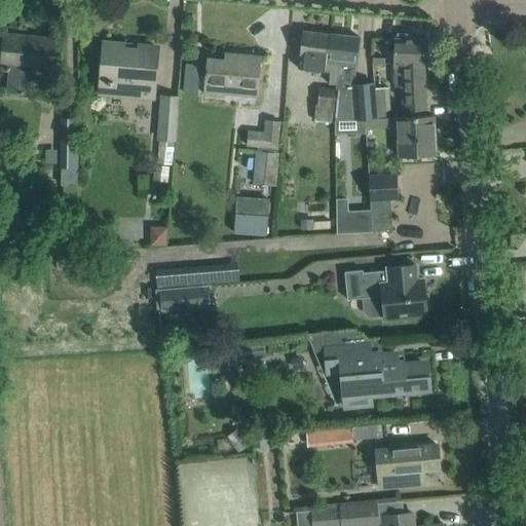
[(326,71),(331,34),(302,31),(298,68),(326,71)]
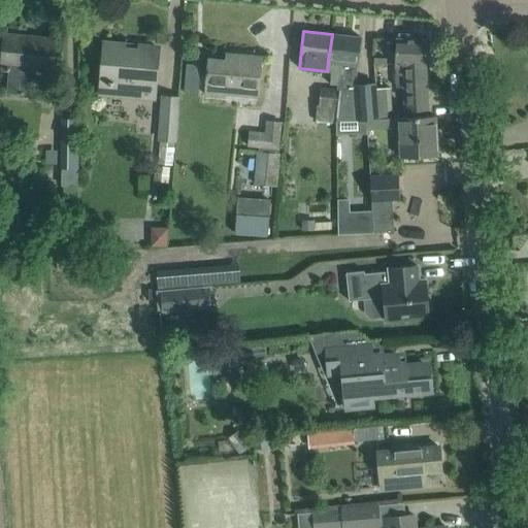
[(3,45),(1,66),(1,70),(9,71),(7,92),(29,94),(32,66),(53,68),(56,37),(8,33),(7,45),(3,45)]
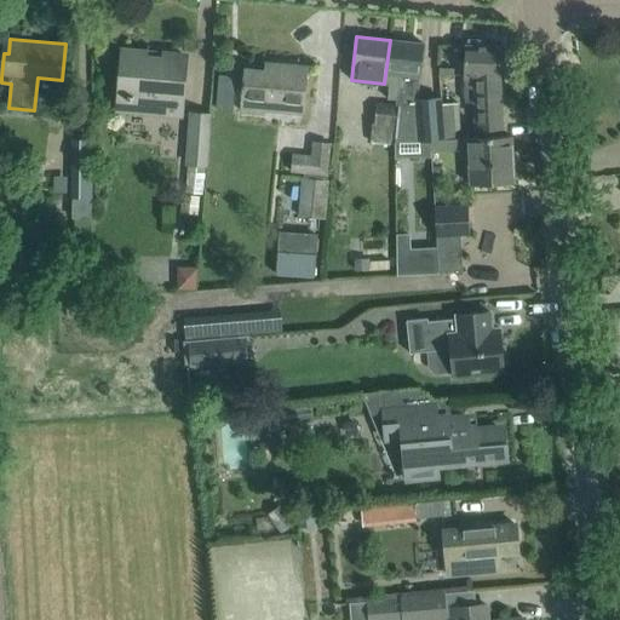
[(424,44),(390,40),(384,84),(389,85),(388,98),(396,99),(396,104),(417,108),(418,99),(424,44)]
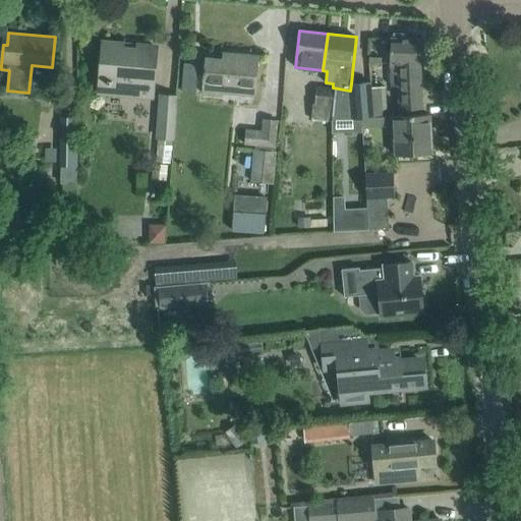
[(104,42),(102,62),(99,95),(151,100),(154,67),(156,47),(135,45),(135,48),(124,47),(125,38),(124,38),(123,44),(104,42)]
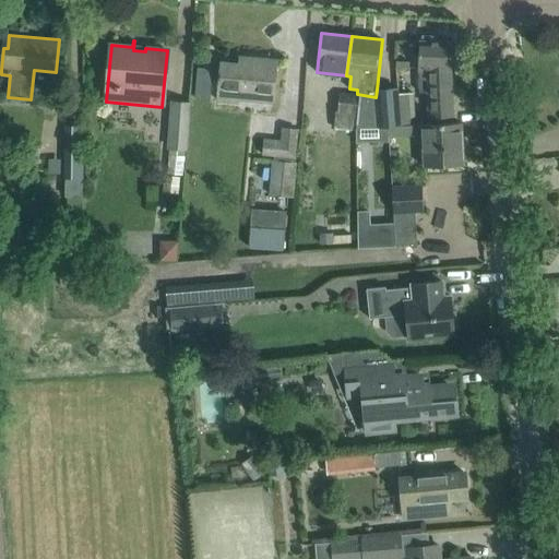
[(419,62),(419,69),(419,92),(428,92),(429,125),(454,122),(452,70),(453,42),(419,40),(419,62)]
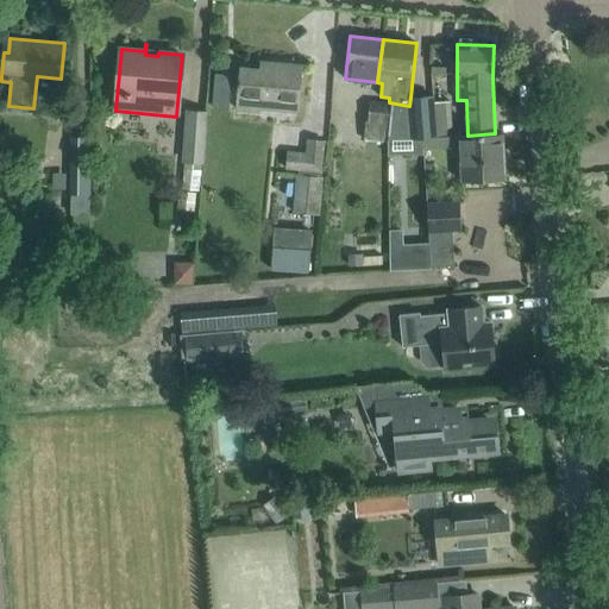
[(238,80),(237,85),(236,102),(255,104),(255,105),(297,110),(301,67),(261,63),(261,70),(240,69),(240,80),(238,80)]
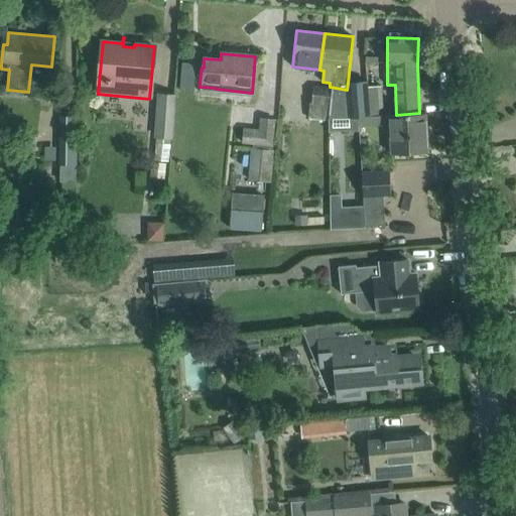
[(364,82),(348,83),(347,118),(366,116),(364,82)]
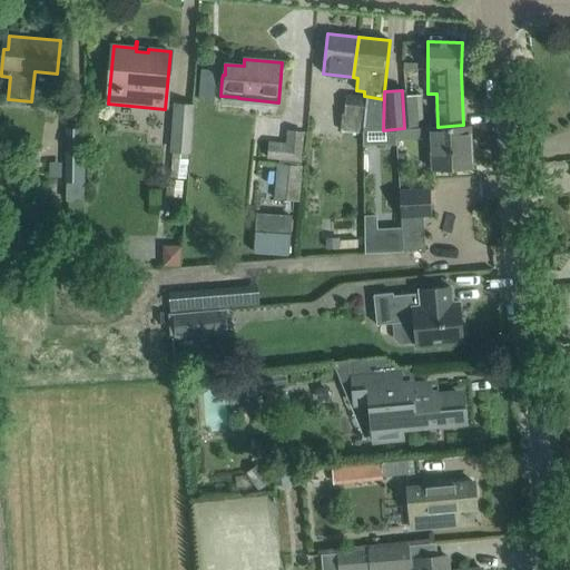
[(346,95),(343,131),(362,131),(364,97),(346,95)]
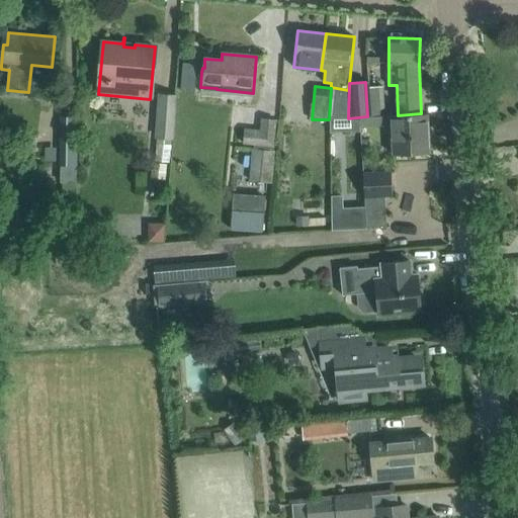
[(158,93),(157,161),(169,162),(170,93),(158,93)]
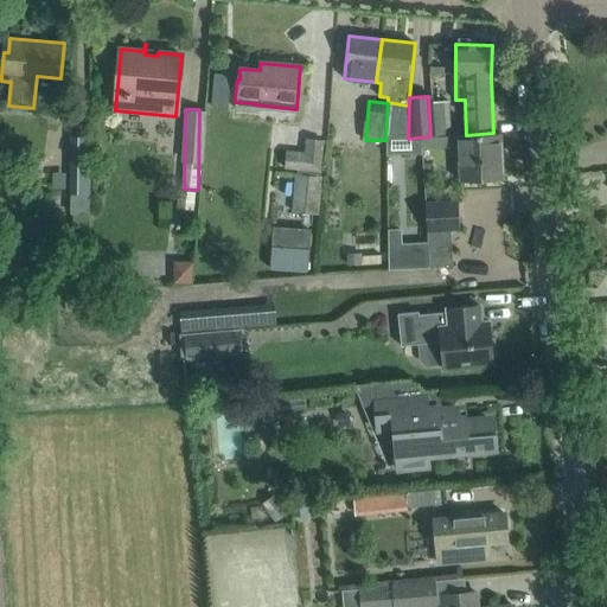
[(449,120),(434,121),(435,136),(451,135),(449,120)]
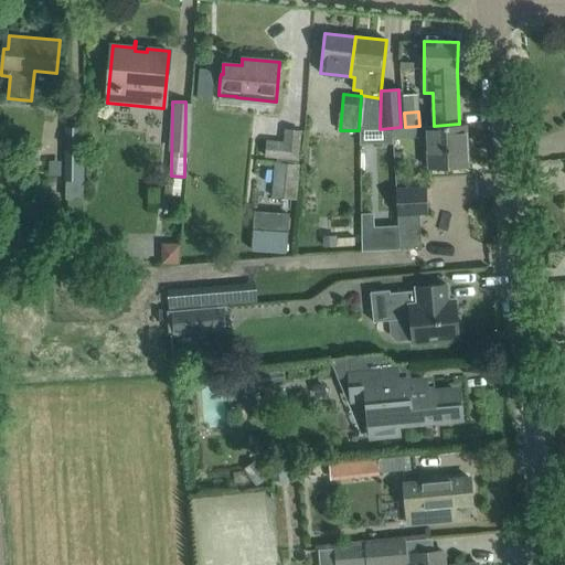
[(427,137),(428,169),(468,167),(466,127),(466,124),(459,124),(434,126),(419,126),(405,128),(393,128),(394,139),(427,137)]
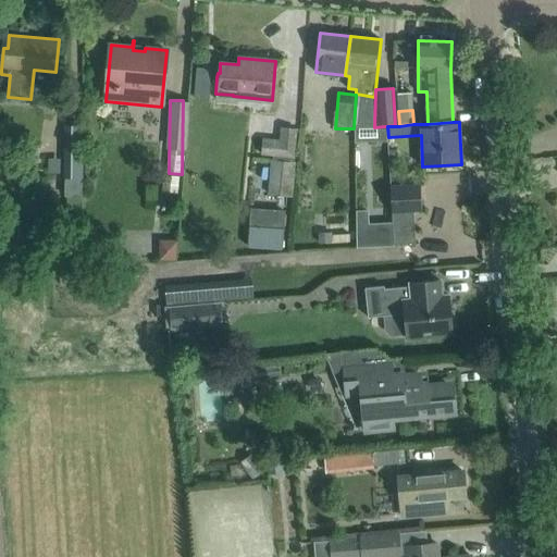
[(67,125),(66,159),(48,158),(48,173),(63,173),(63,178),(65,178),(64,197),(81,197),(82,125),(67,125)]
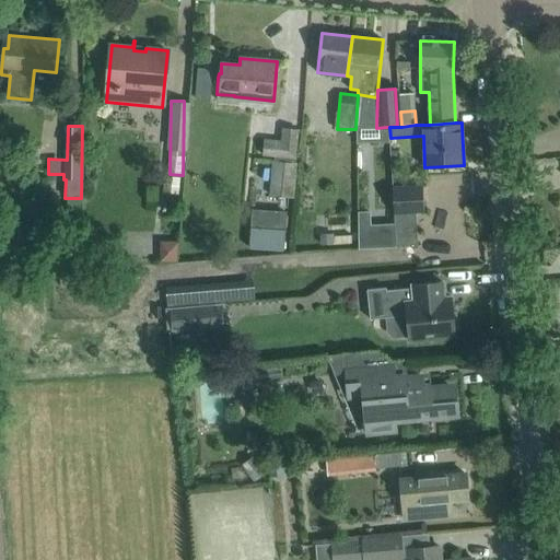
[(265,140),(263,156),(295,160),(299,130),(283,129),(282,142),(265,140)]
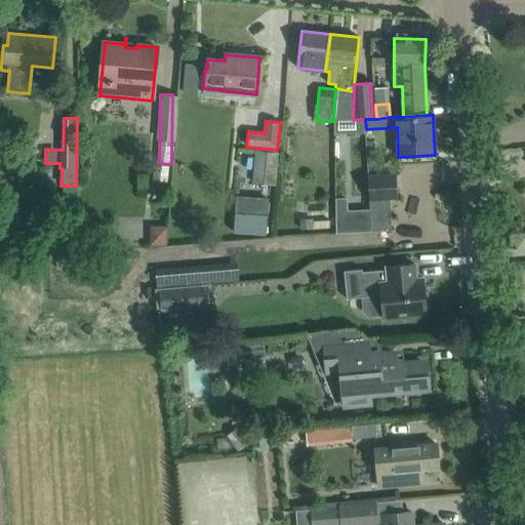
[(252,184),(275,186),(278,153),(255,151),(252,184)]
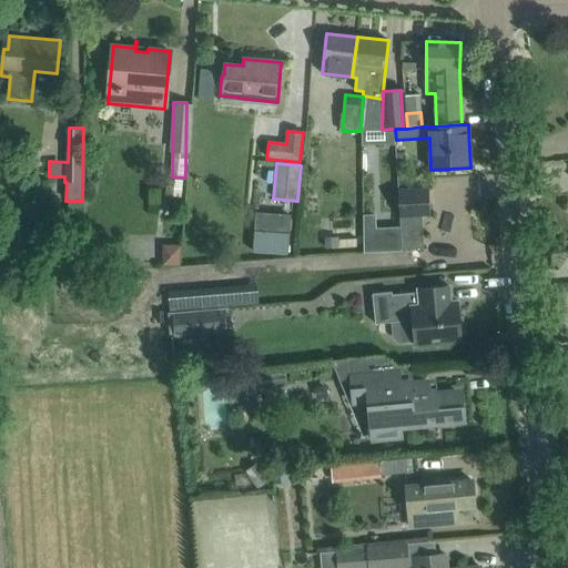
[(183,180),(165,179),(164,196),(182,198),(183,180)]
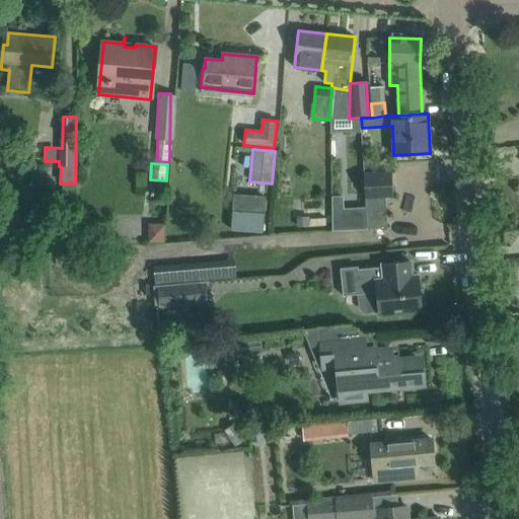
[(392,172),(364,173),(366,208),(366,212),(367,227),(387,226),(385,198),(393,197),(392,172)]
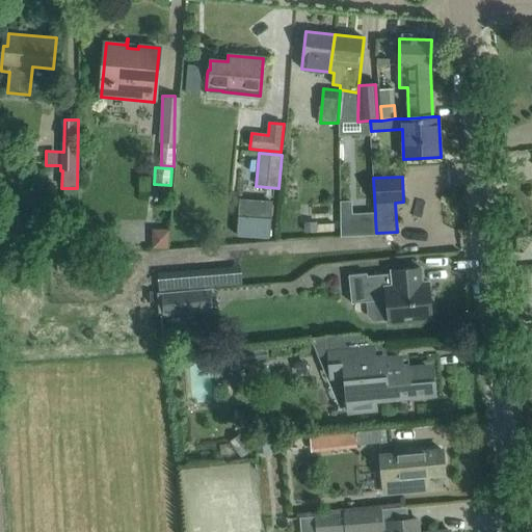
[(271,202),(241,200),(240,216),(270,218),(271,202)]
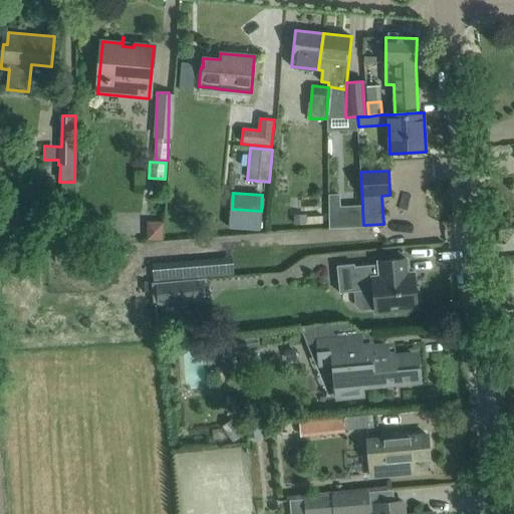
[(338,194),(328,195),(329,229),(363,227),(363,225),(362,210),(362,206),(339,207),(338,194)]
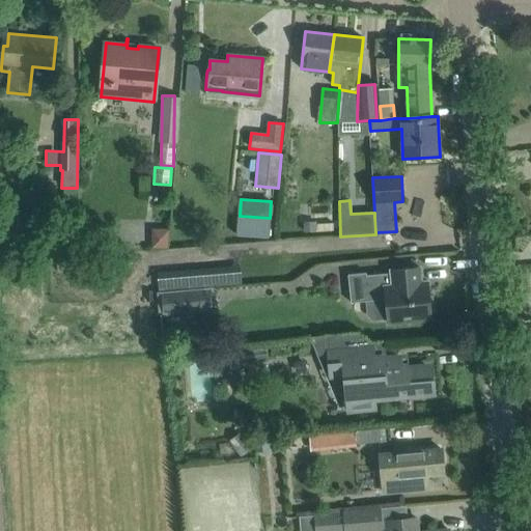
[(422,292),(419,267),(391,270),(391,273),(366,275),(366,272),(347,274),(350,302),(366,300),(366,313),(372,316),(385,316),(386,323),(412,319),(411,315),(431,313),(428,292),(422,292)]
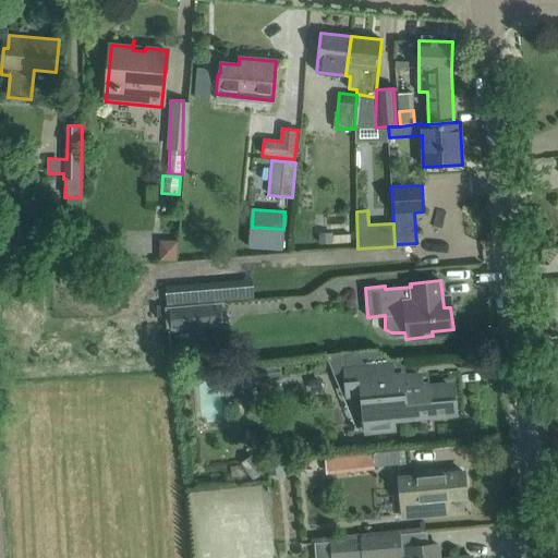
[(220,304),(173,308),(174,328),(221,324),(220,304)]
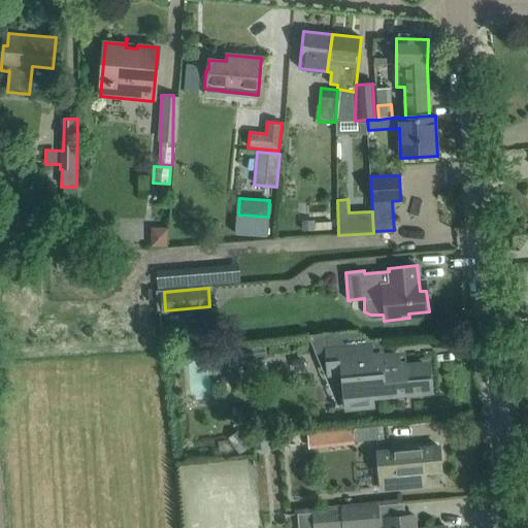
[(362,334),(355,331),(308,335),(325,374),(327,374),(327,375),(341,373),(344,407),(370,405),(370,399),(391,393),(428,390),(428,377),(431,376),(426,365),(402,367),(397,354),(381,355),(380,339),(375,340),(374,340),(370,340),(362,334)]
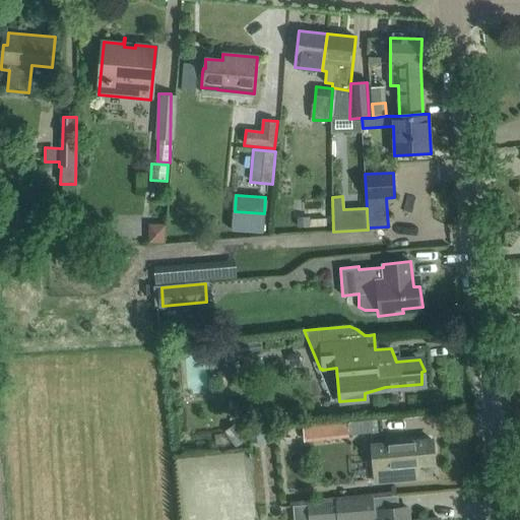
[(260,339),(218,343),(219,356),(262,352),(260,339)]
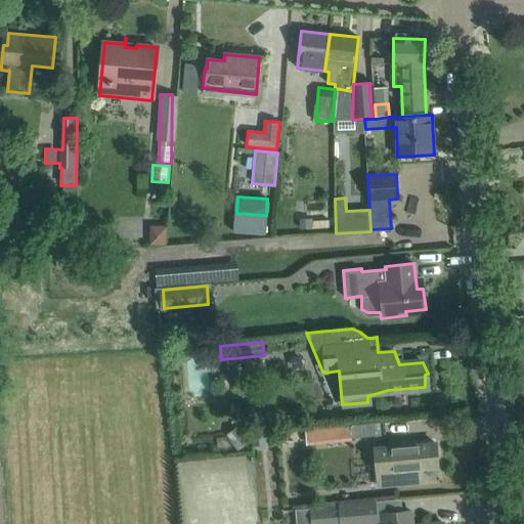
[(352,438),(376,436),(375,423),(306,429),(307,445),(352,440),(352,438)]
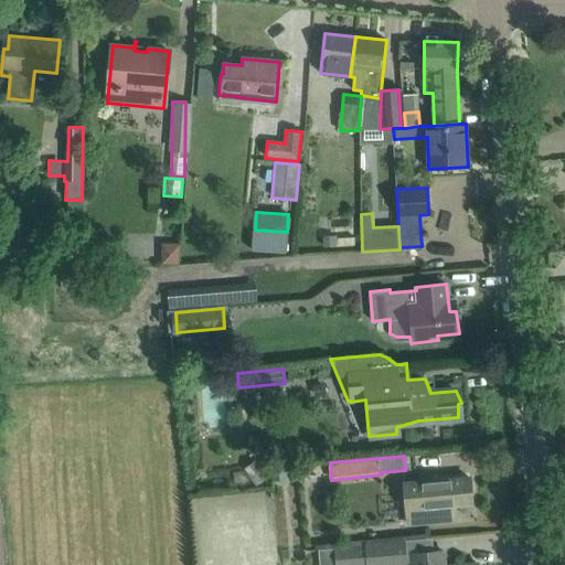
[(257,460),(244,470),(257,487),(269,478),(257,460)]
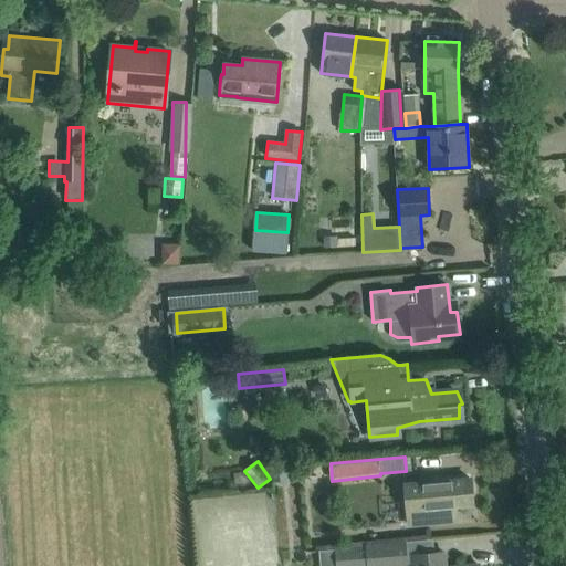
[(470,478),(406,484),(409,524),(456,521),(454,506),(472,504),(470,478)]
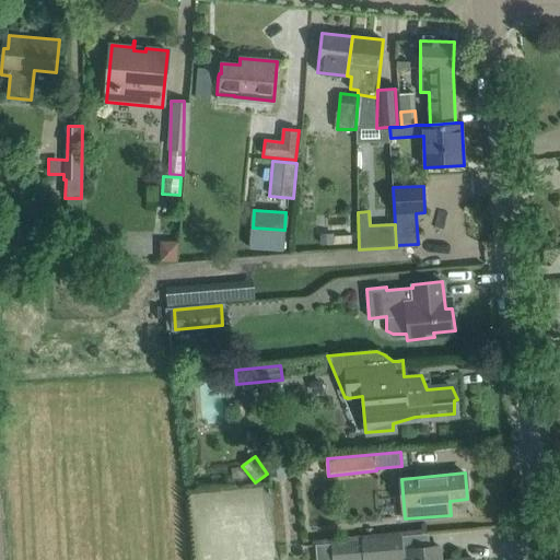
[(403,559),(401,537),(331,544),(316,545),(316,559),(403,559)]
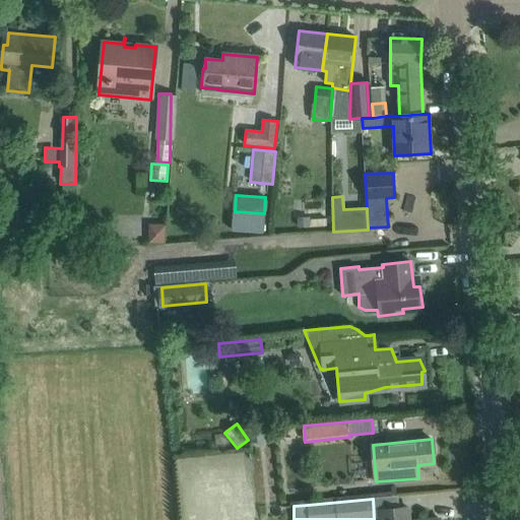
[(408,519),(407,507),(388,509),(378,510),(378,519),(439,519),(440,518),(421,519),(408,519)]
